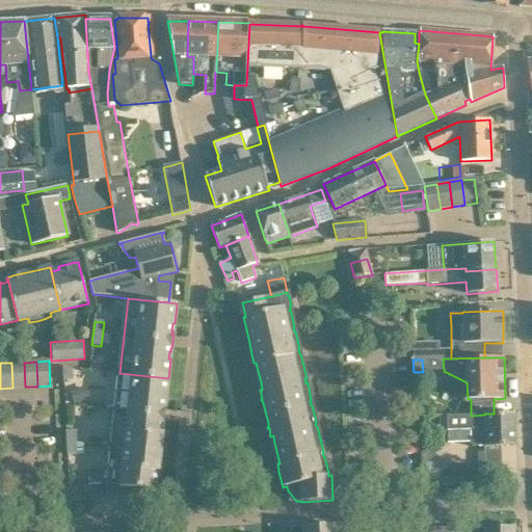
[(24,363),(11,363),(12,388),(25,387),(24,363)]
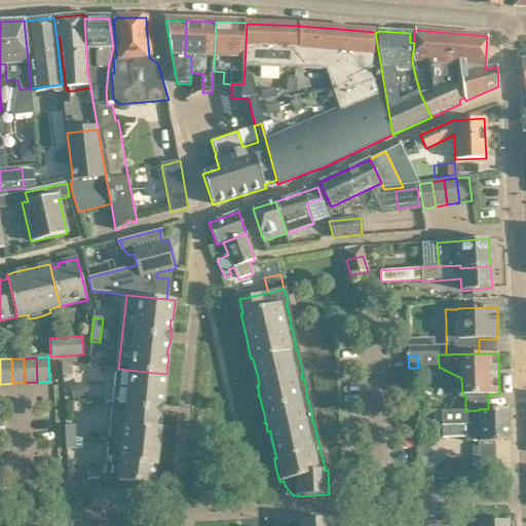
[(62,363),(63,376),(71,376),(71,364),(62,363)]
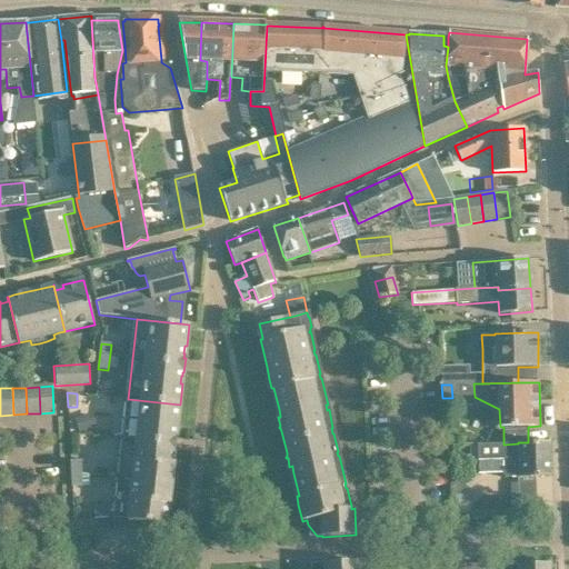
[(128,399),(118,478),(171,485),(173,463),(172,463),(172,456),(173,456),(173,451),(175,451),(177,438),(176,437),(176,433),(176,426),(178,426),(180,405),(128,399)]
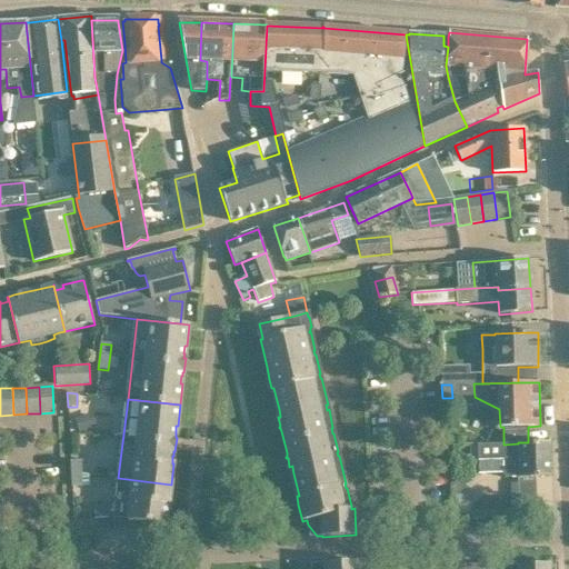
[(88,415),(75,419),(78,431),(92,427),(88,415)]
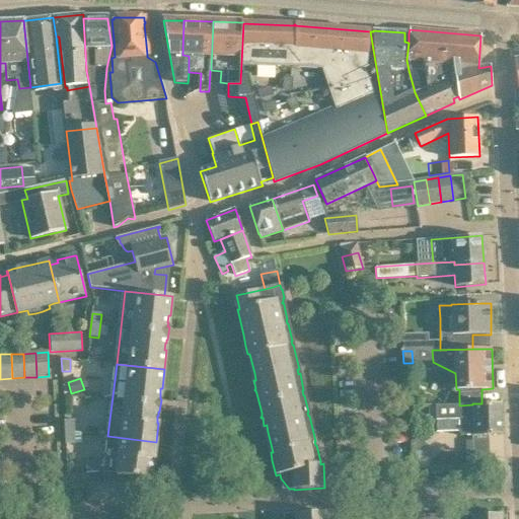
[(459,405),(429,405),(429,420),(460,420),(460,436),(471,436),(488,436),(489,436),(503,435),(502,402),(482,403),(472,403),(472,404),(459,405)]
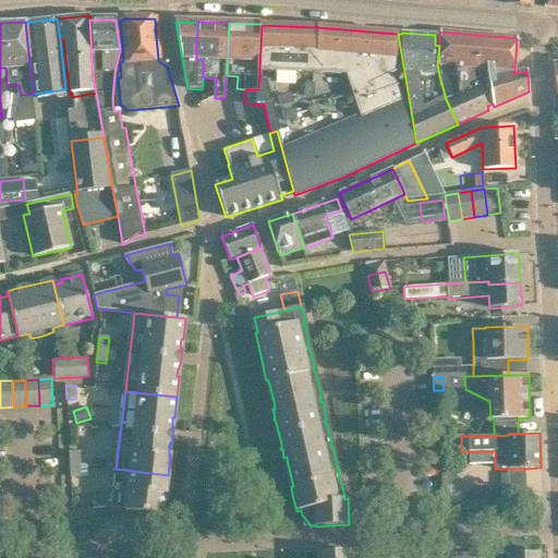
[(80,464),(79,451),(69,452),(70,465),(80,464)]
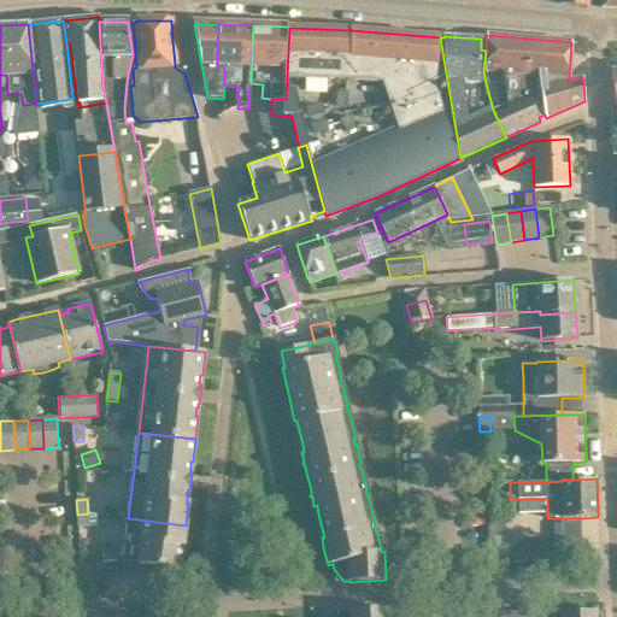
[(88,528),(88,513),(77,515),(78,528),(88,528)]
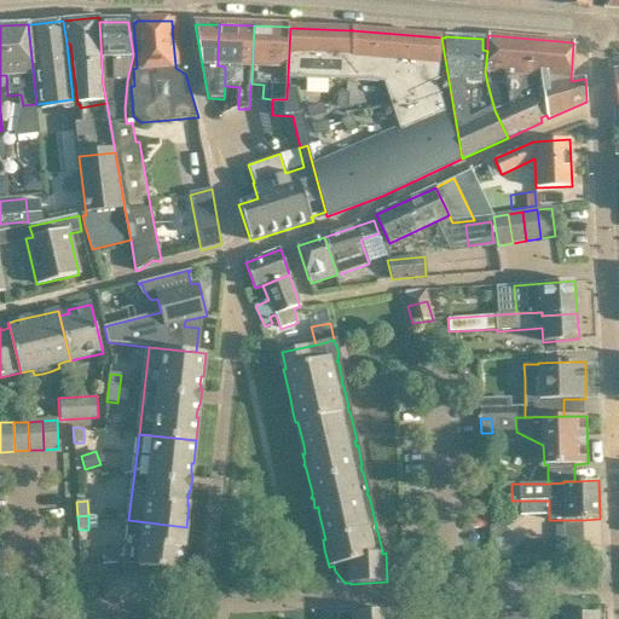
[(186,527),(128,520),(122,565),(175,570),(175,568),(178,568),(178,571),(181,571),(186,527)]
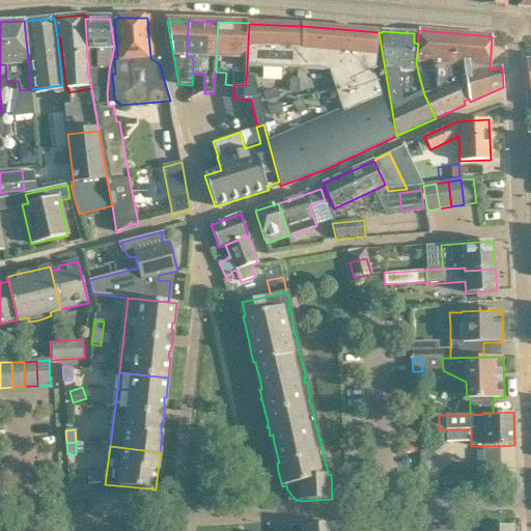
[(423,449),(424,463),(435,462),(434,448),(423,449)]
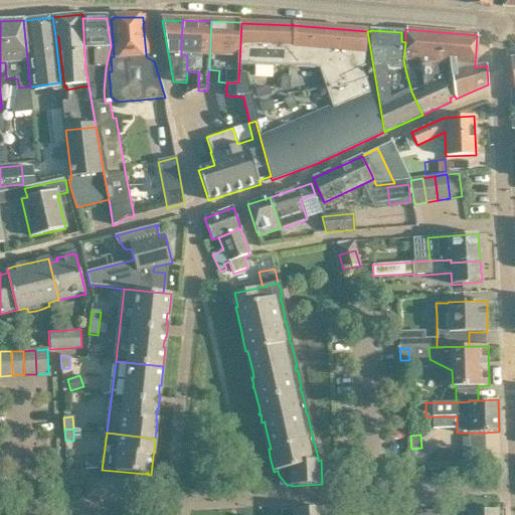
[(485,451),(468,452),(469,463),(471,463),(471,464),(473,464),(473,463),(485,462),(485,451)]
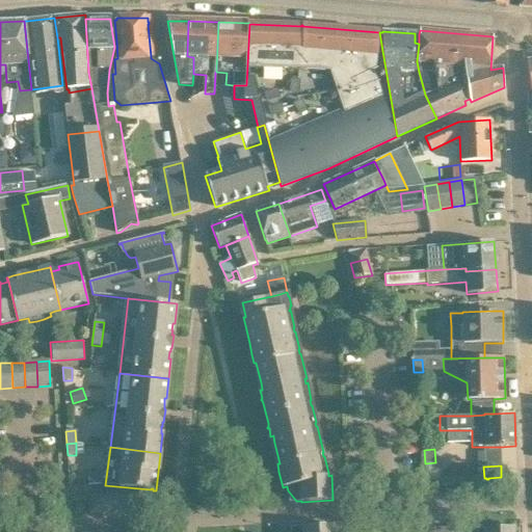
[(101,473),(87,474),(88,485),(101,484),(101,473)]
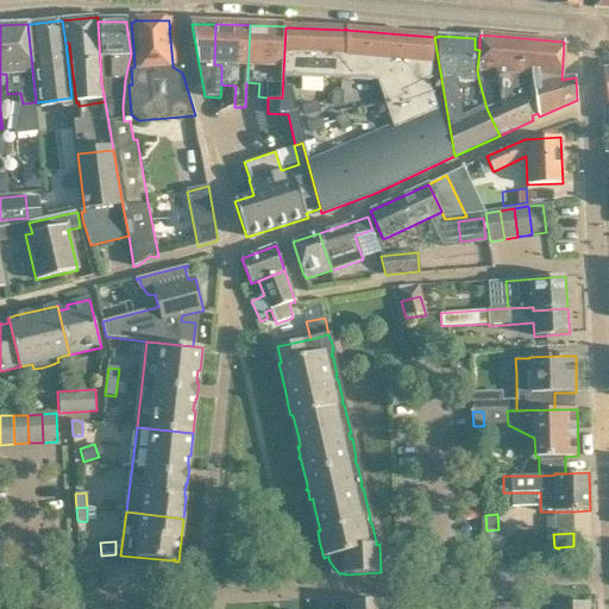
[(144,585),(143,566),(132,567),(133,586),(144,585)]
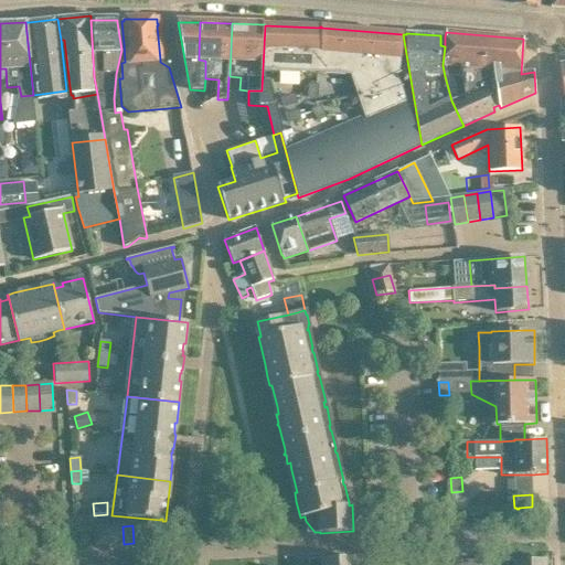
[(142,543),(141,525),(132,525),(134,543),(142,543)]
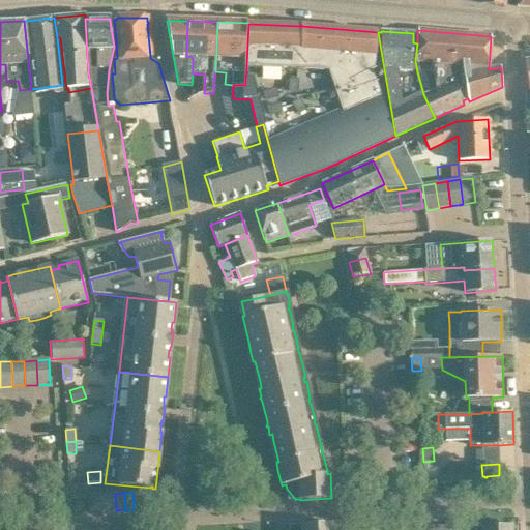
[(108,510),(107,494),(98,495),(99,511),(108,510)]
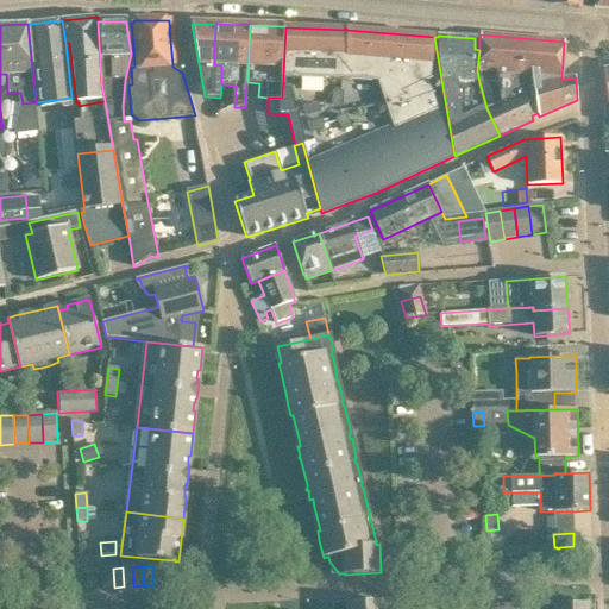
[(133,586),(132,567),(123,567),(124,586),(133,586)]
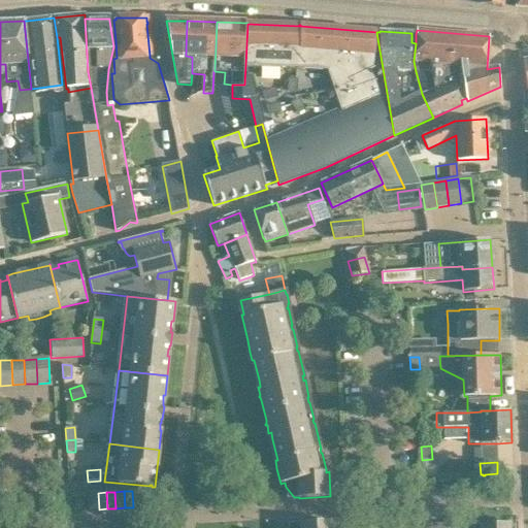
[(99,509),(98,493),(89,493),(89,494),(90,509),(99,509)]
